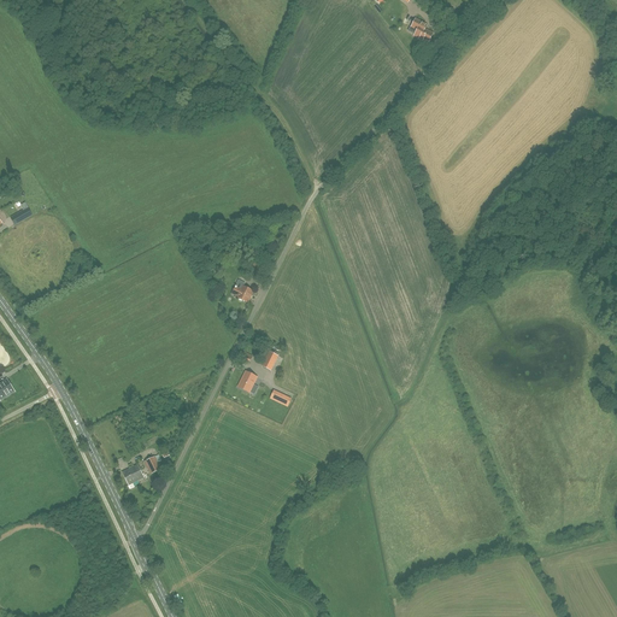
[(419,39),(423,41),(428,43),(429,40),(432,37),(433,34),(424,29),(427,25),(416,19),(411,27),(417,30),(415,35),(415,36),(419,39)]
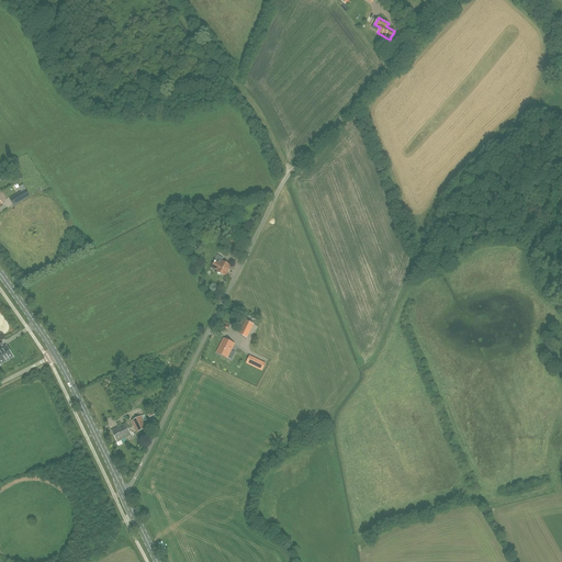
[(29,195),(23,186),(20,188),(22,192),(14,197),(10,199),(13,205),(18,202),(29,195)]
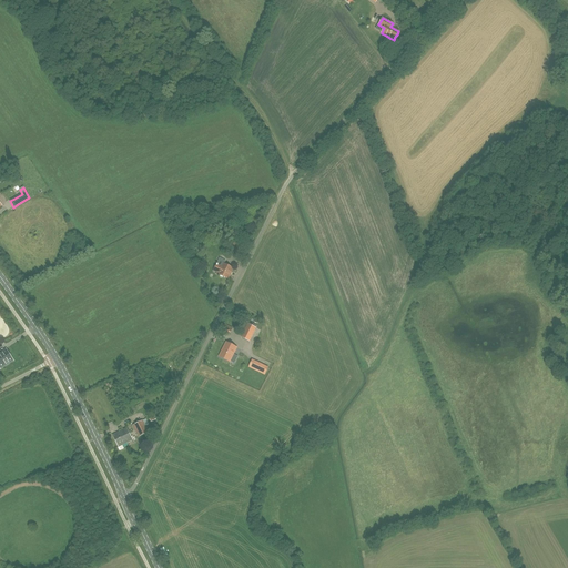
[(232,251),(236,253),(233,257),(237,260),(241,255),(240,254),(244,247),(234,242),(231,246),(233,249),(232,251)]
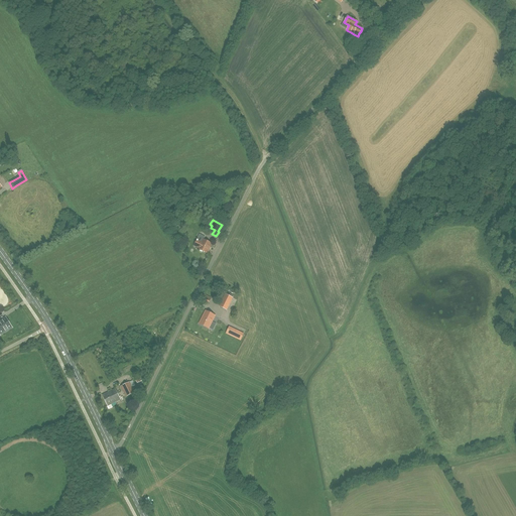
[(207,254),(212,244),(203,239),(202,243),(197,241),(195,245),(199,247),(198,249),(207,254)]
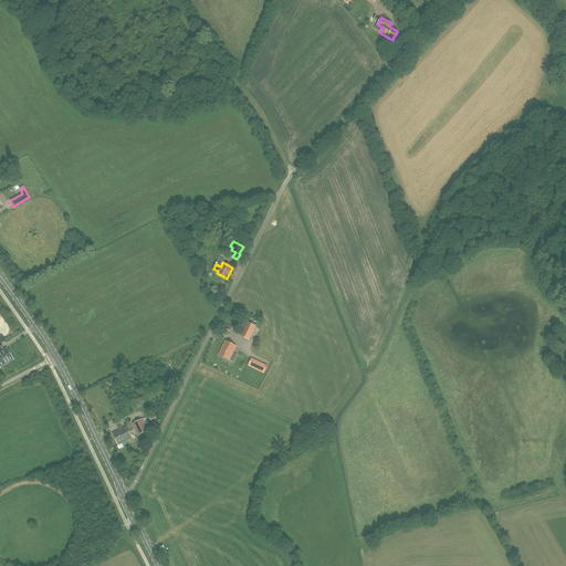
[(218,329),(228,335),(231,327),(222,322),(218,329)]
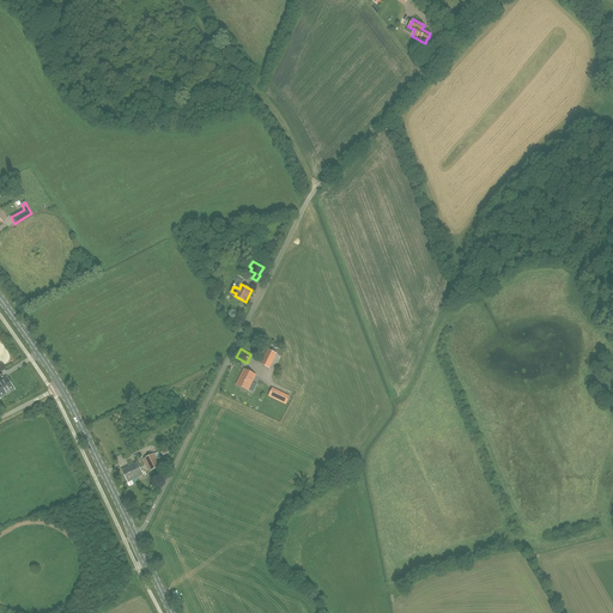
[(269,369),(277,353),(267,349),(260,364),(269,369)]
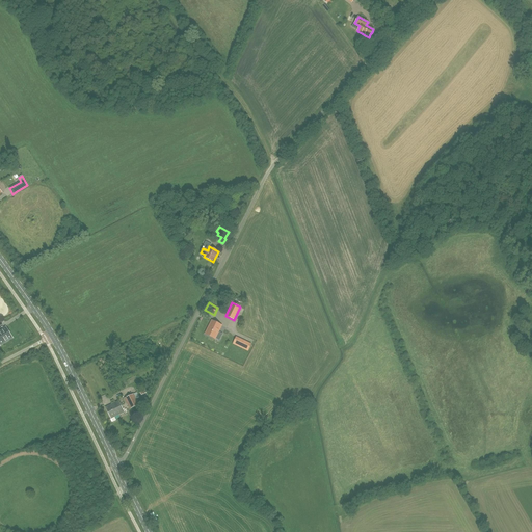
[(215,339),(221,325),(212,321),(205,334),(215,339)]
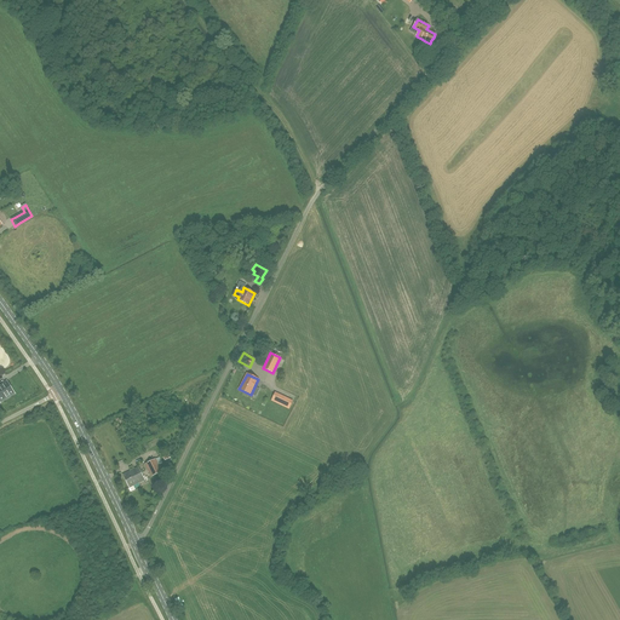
[(0,401),(1,403),(15,394),(7,382),(0,385),(0,401)]
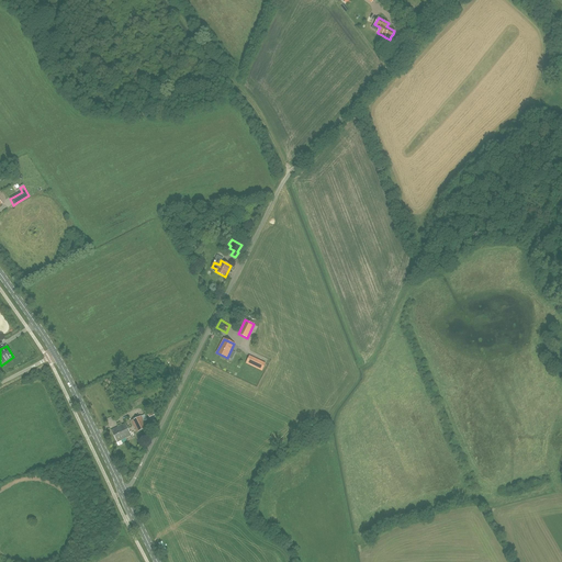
[(249,356),(246,363),(262,371),(266,363),(249,356)]
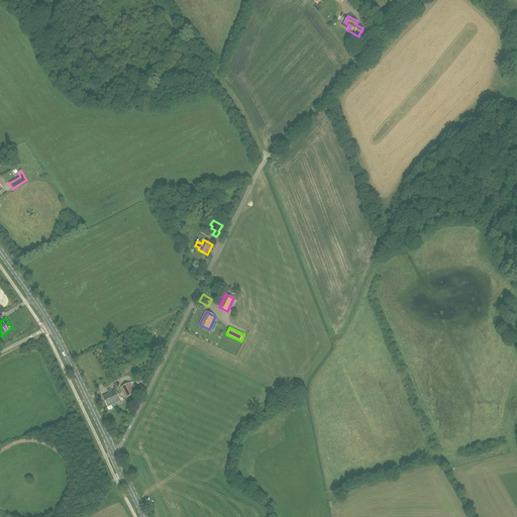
[(125,398),(135,394),(130,383),(120,387),(125,398)]
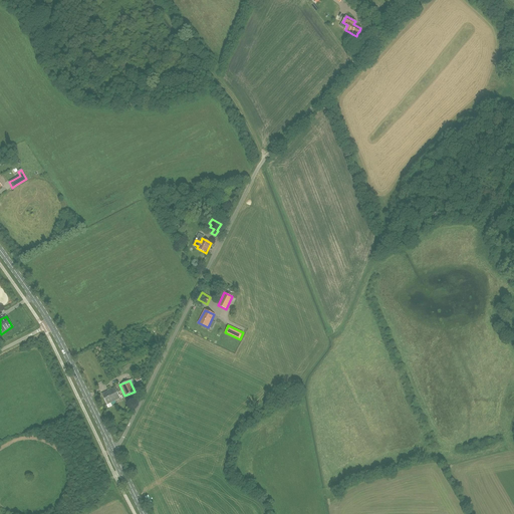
[(107,405),(120,399),(114,388),(101,394),(107,405)]
